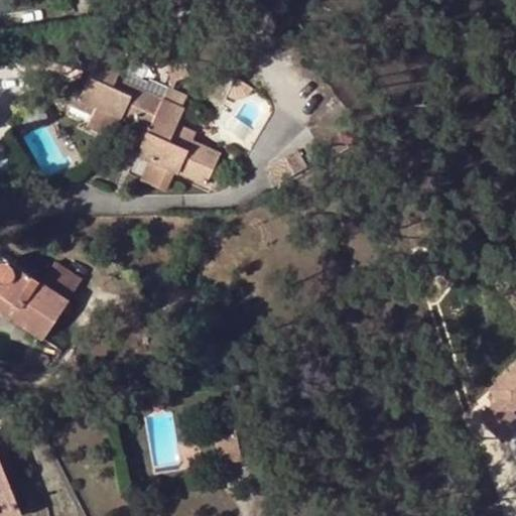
[(114,87),(117,78),(120,72),(128,55),(105,45),(81,99),(99,107),(89,128),(112,138),(121,118),(149,131),(137,155),(150,161),(141,180),(167,192),(175,173),(206,186),(221,155),(205,148),(201,158),(169,143),(173,133),(185,109),(181,107),(187,97),(168,89),(163,99),(147,92),(143,101),(114,87)]
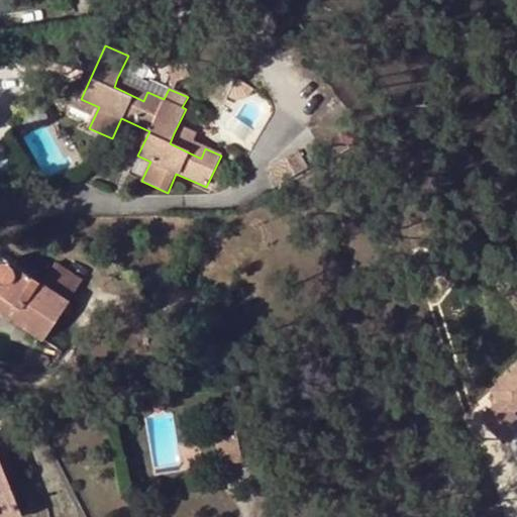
[(184,63),(167,64),(169,89),(171,89),(172,89),(175,83),(188,78),(184,63)]
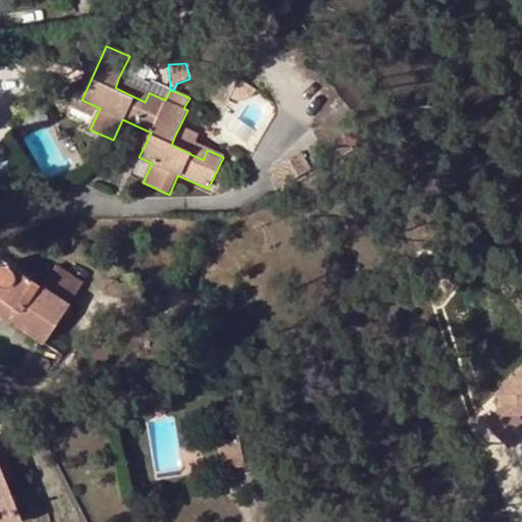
[(121,72),(118,79),(149,93),(165,100),(170,90),(150,81),(147,85),(121,72)]
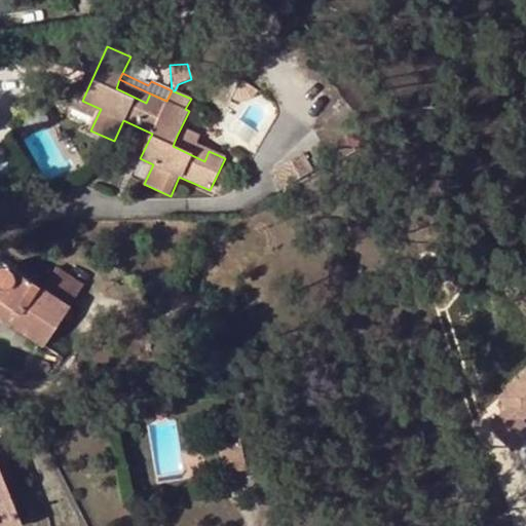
[(150,94),(119,79),(116,88),(146,103),(150,94)]
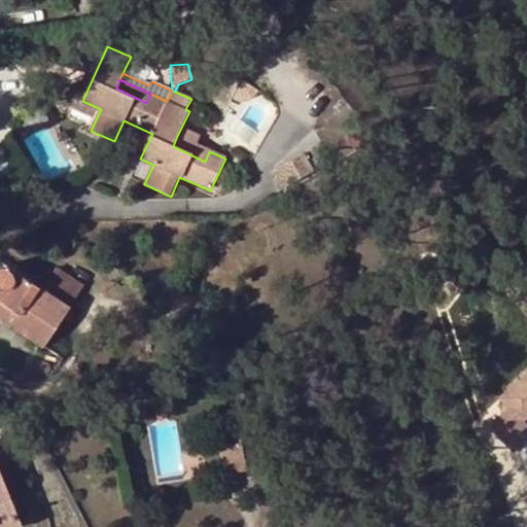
[(21,118),(10,124),(16,136),(27,132),(21,118)]
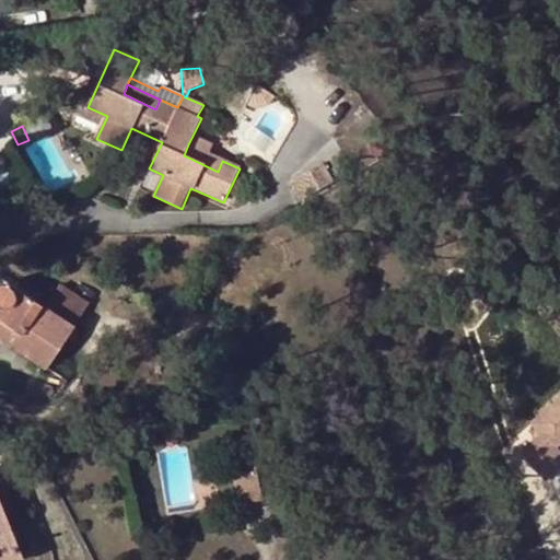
[(218,172),(222,161),(188,144),(184,155),(218,172)]
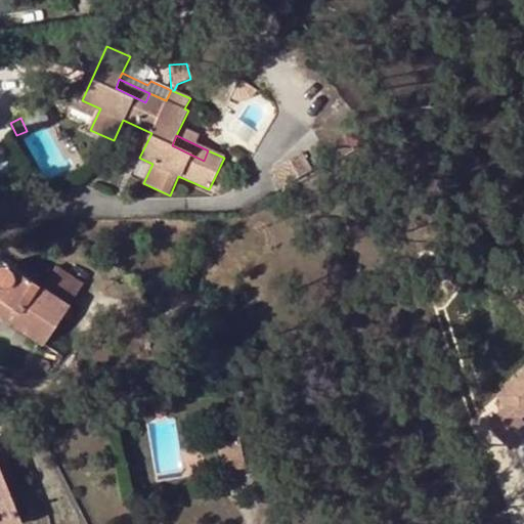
[(314,171),(303,153),(273,171),(284,188),(314,171)]
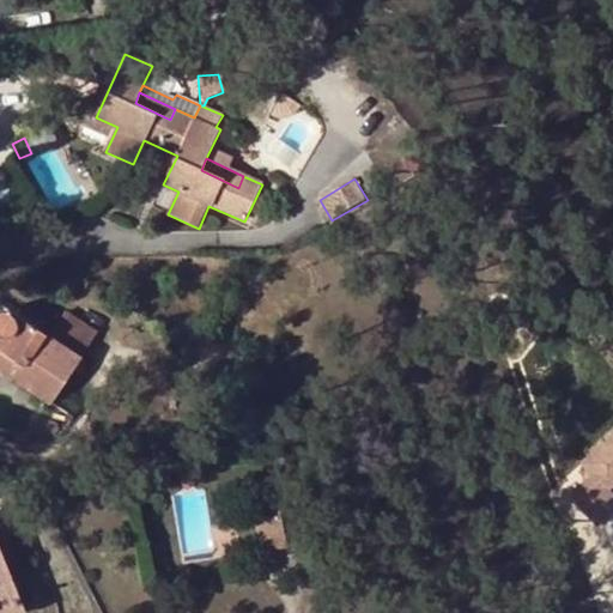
[(0,369),(52,404),(83,357),(49,335),(22,317),(19,320),(19,317),(14,313),(8,310),(6,309),(0,310),(0,369)]
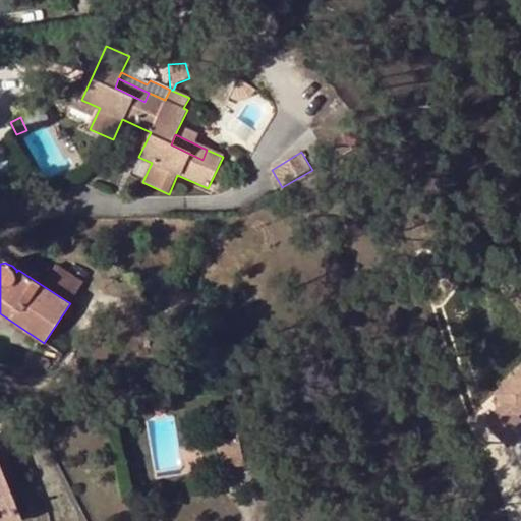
[(42,285),(70,303),(83,282),(56,264),(42,285)]
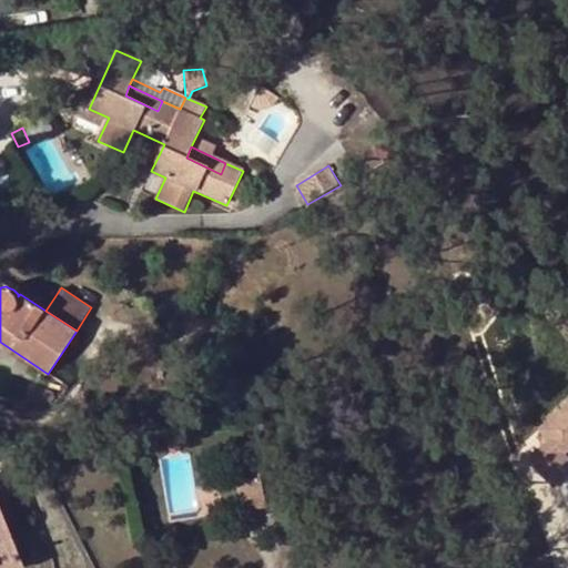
[(543,432),(521,450),(548,479),(567,460),(567,387),(533,421),(543,432)]
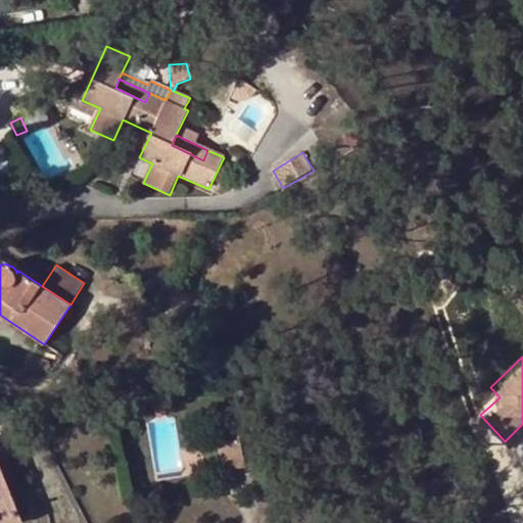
[(225,471),(246,466),(239,432),(232,434),(234,440),(219,443),(225,471)]
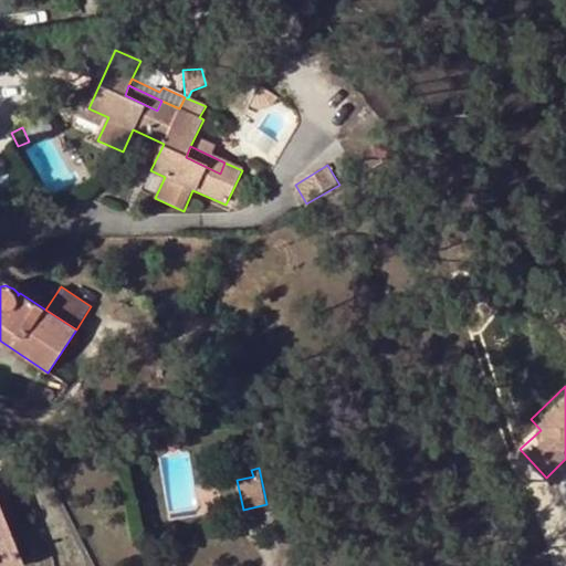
[(0,565),(20,565),(24,565),(0,506),(0,565)]
